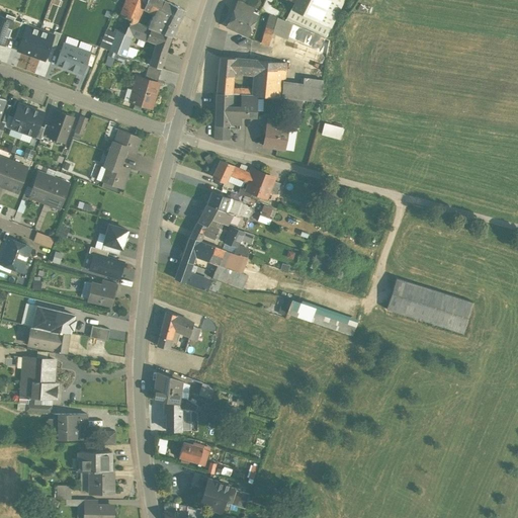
[(147,0),(125,0),(120,15),(132,19),(131,21),(138,23),(147,0)]
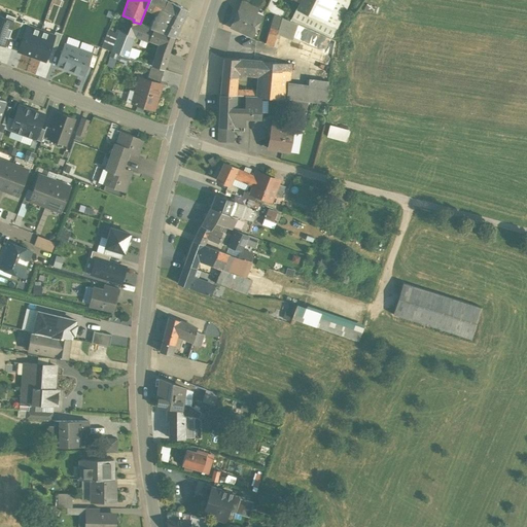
[(171,3),(165,0),(149,0),(140,24),(145,26),(173,37),(174,37),(187,10),(171,2),(171,3)]
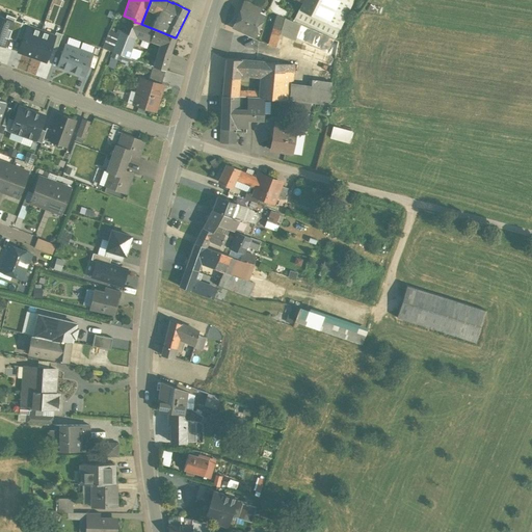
[(260,6),(246,0),(243,7),(257,14),(258,14),(260,6)]
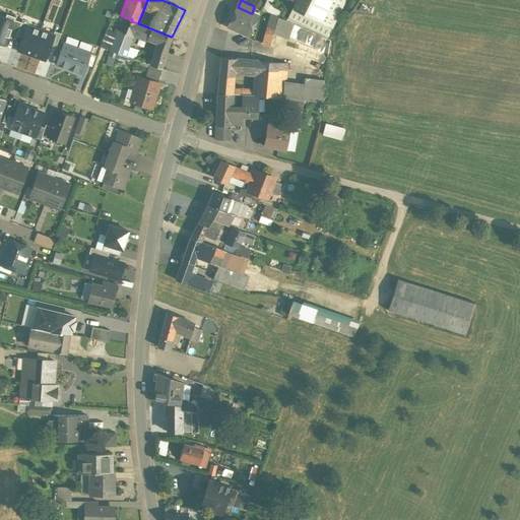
[(310,0),(307,8),(296,3),(286,21),(294,24),(302,27),(306,29),(311,31),(326,39),(344,0),(310,0)]
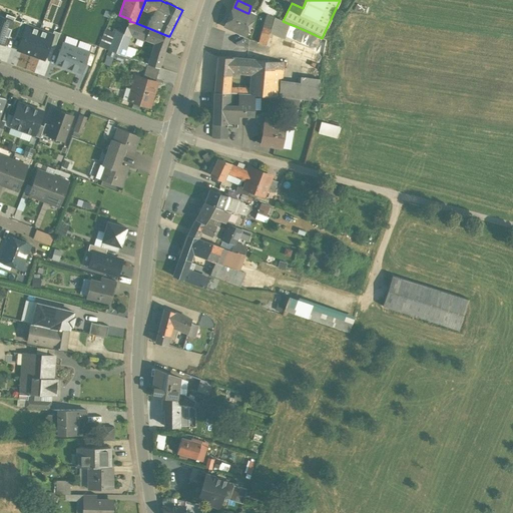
[(279,12),(261,3),(258,9),(268,14),(277,18),(279,12)]
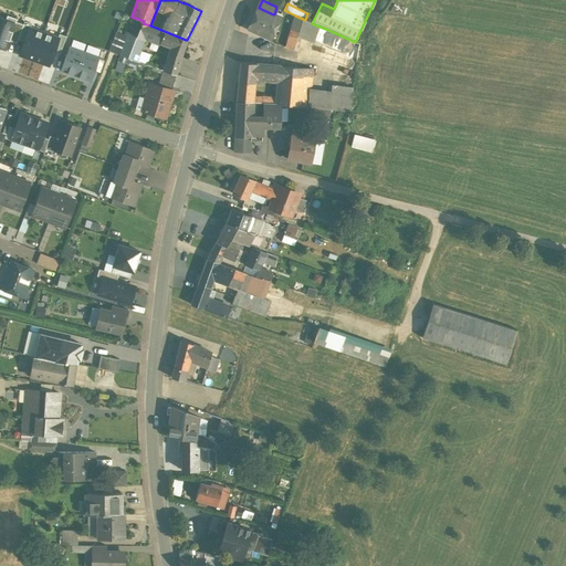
[(259,8),(253,19),(252,19),(248,29),(270,39),(280,17),(274,14),(273,14),(259,8)]
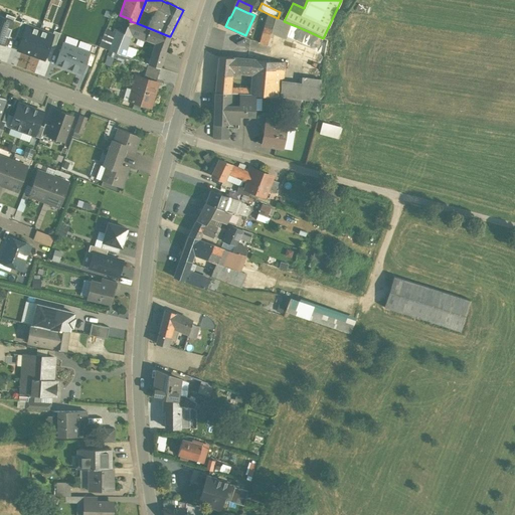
[(8,37),(14,20),(15,18),(6,14),(5,18),(0,16),(0,44),(5,46),(8,37)]
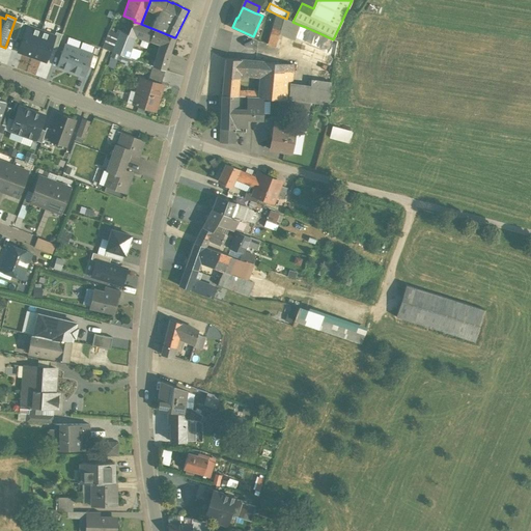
[(286,19),(277,15),(268,45),(279,48),(283,35),(294,39),(300,25),(292,22),(287,19),(286,19)]
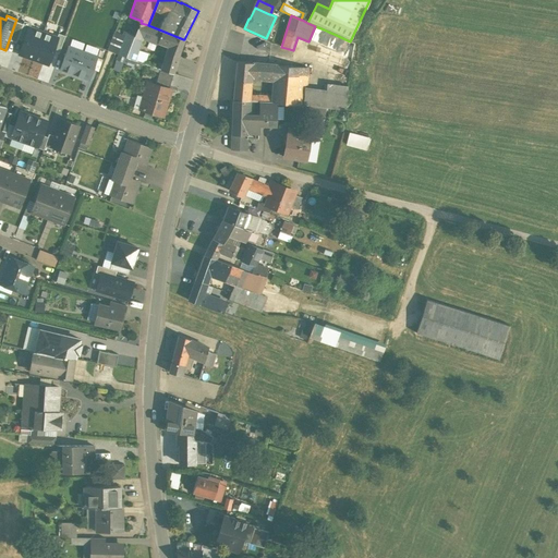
[(9,40),(16,43),(17,39),(23,25),(15,22),(9,40)]
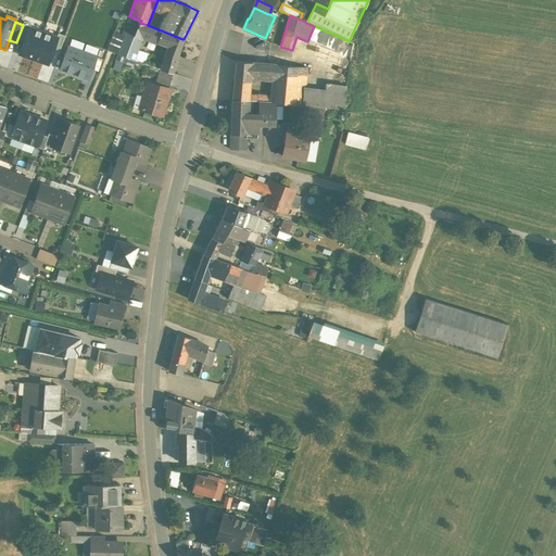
[(23,25),(17,39),(24,41),(29,28),(30,24),(24,22),(23,25)]
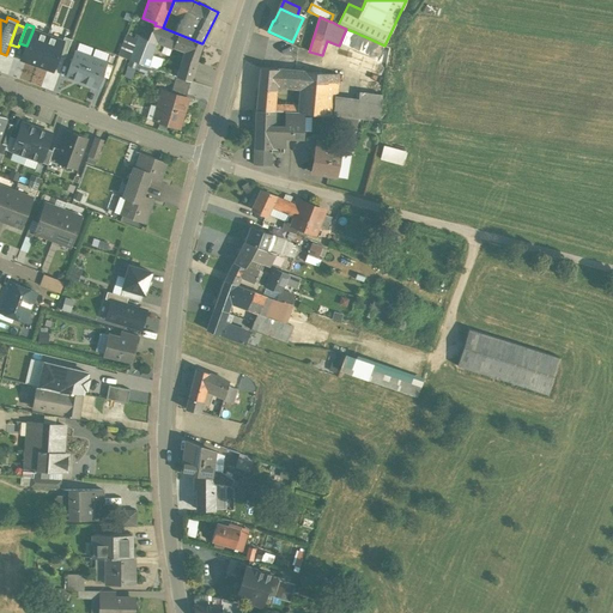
[(163,28),(155,25),(150,35),(157,38),(164,41),(169,30),(163,28)]
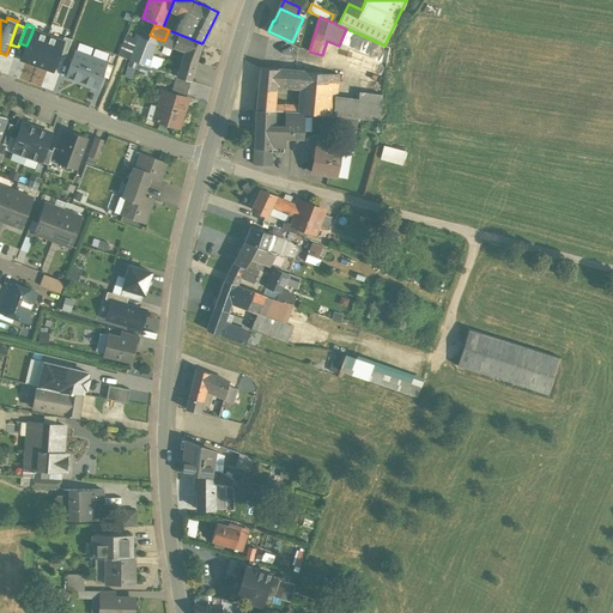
[(346,29),(339,46),(349,49),(356,32),(346,29)]
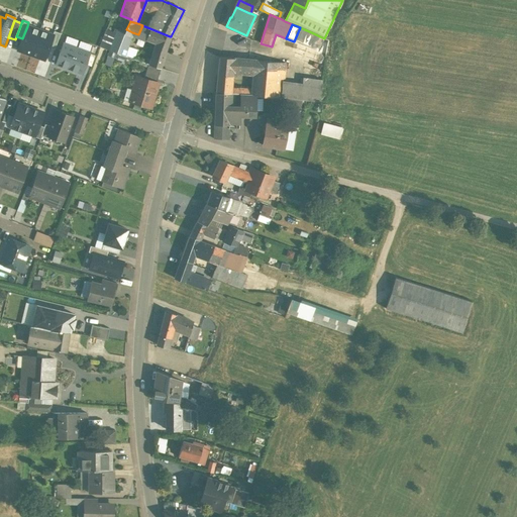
[(170,36),(142,25),(138,34),(157,41),(154,47),(165,52),(170,36)]
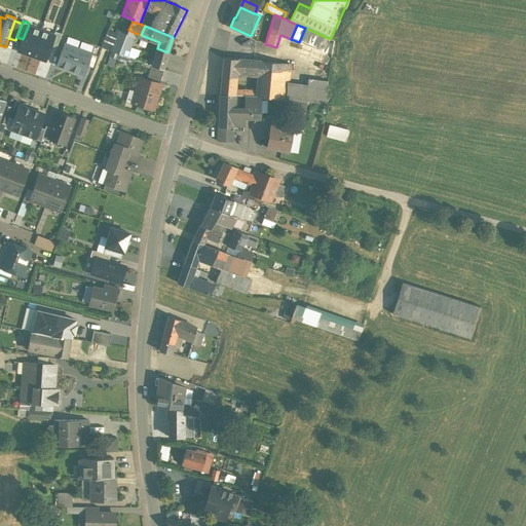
[(32,57),(40,32),(28,27),(23,39),(19,51),(32,57)]
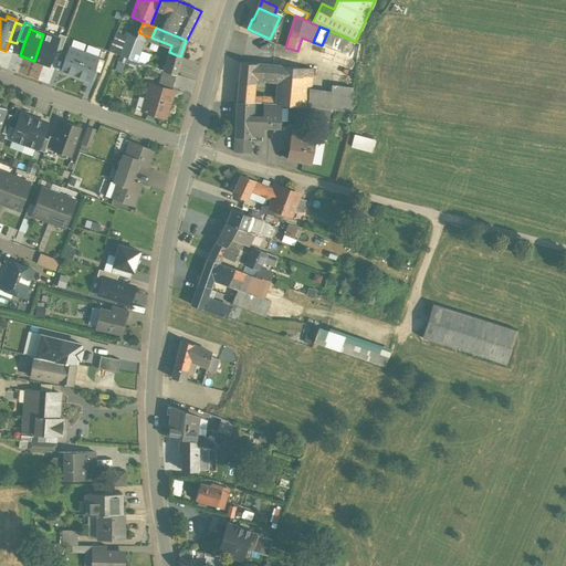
[(328,30),(322,45),(332,49),(338,34),(333,32),(328,30)]
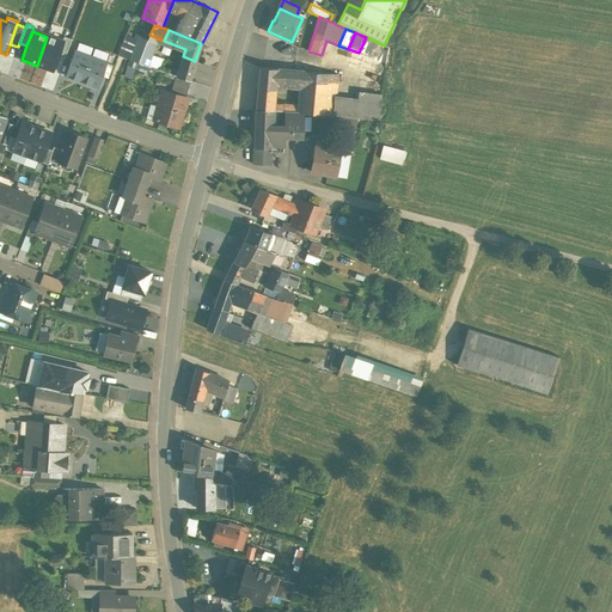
[(138,40),(126,35),(117,56),(129,60),(138,40)]
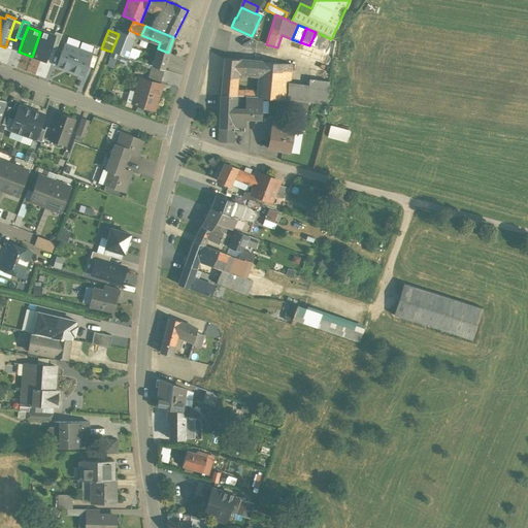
[(111,52),(127,58),(135,33),(129,30),(128,33),(120,30),(119,34),(111,52)]
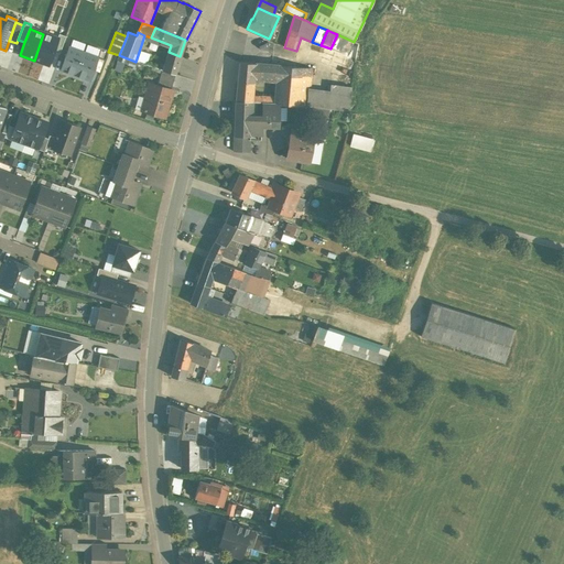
[(57,39),(43,34),(34,61),(49,65),(53,52),(57,39)]
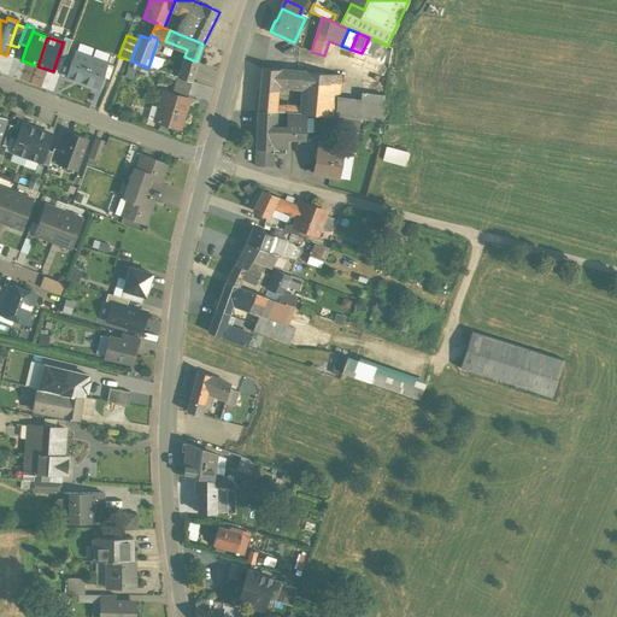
[(65,37),(63,42),(58,57),(65,60),(72,40),(65,37)]
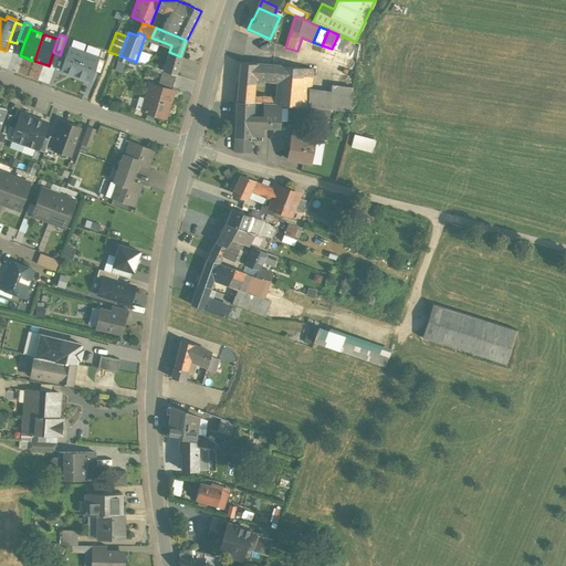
[(82,53),(69,49),(61,70),(74,75),(82,53)]
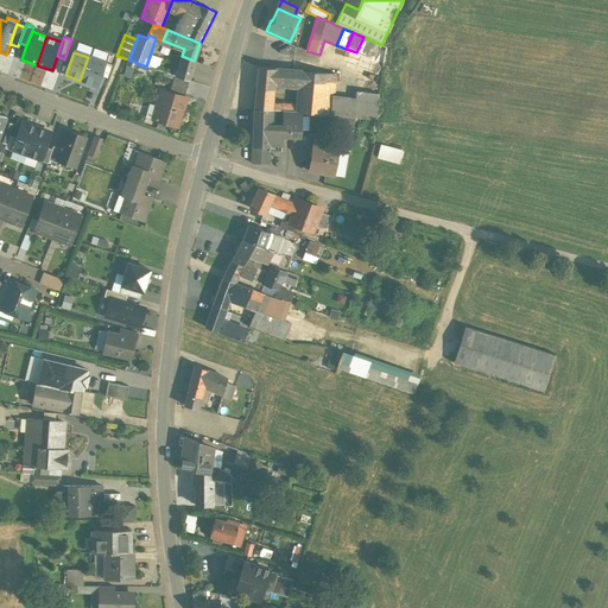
[(182,56),(176,76),(188,80),(194,61),(182,56)]
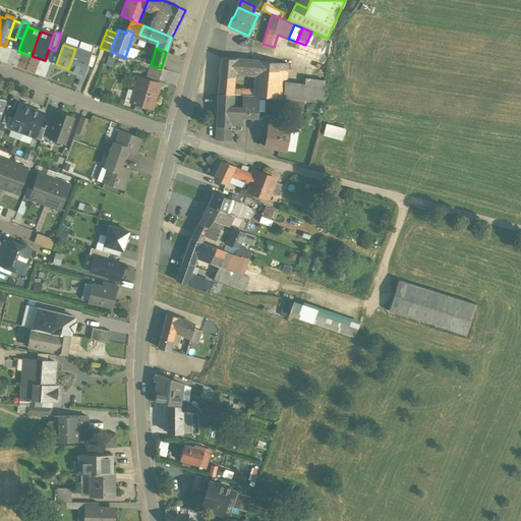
[(91,54),(75,49),(68,69),(83,74),(87,65),(91,54)]
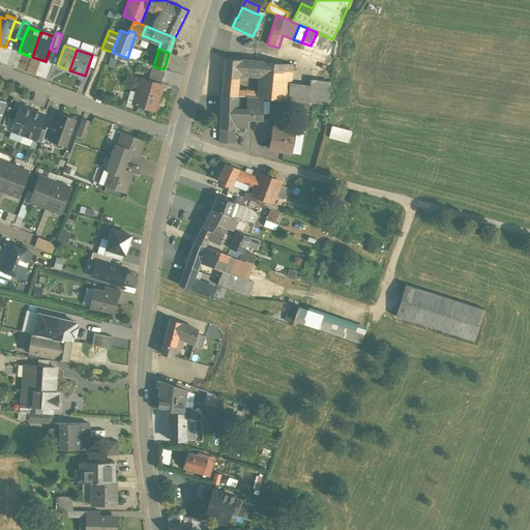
[(92,55),(88,66),(94,68),(98,57),(92,55)]
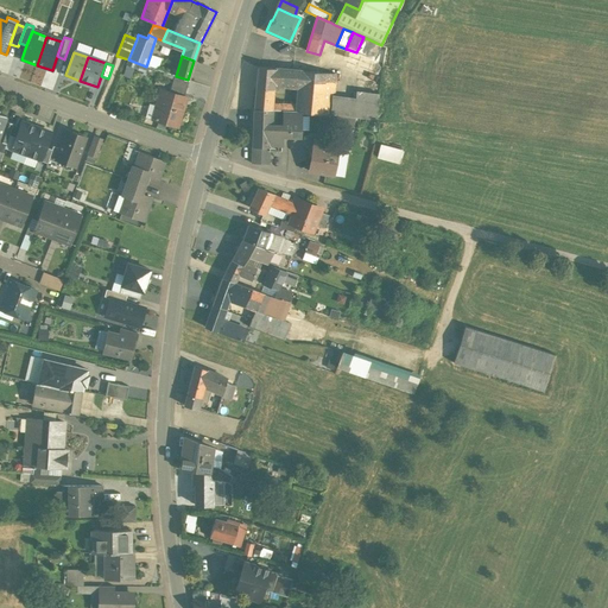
[(274,69),(258,67),(257,87),(272,89),(273,83),(274,69)]
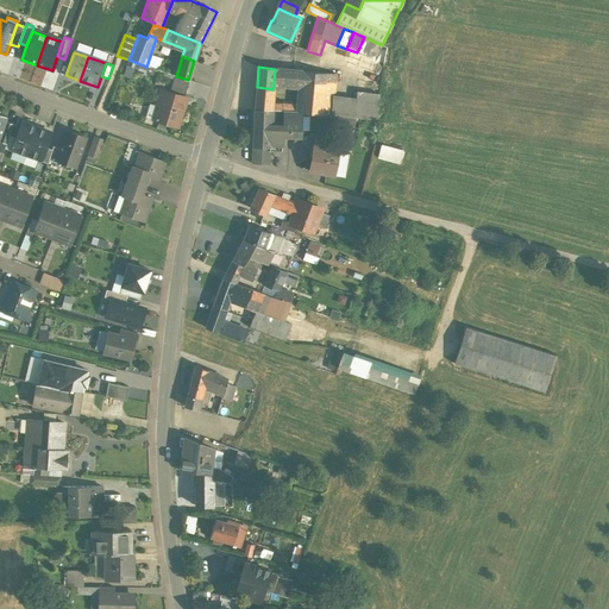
[(302,71),(275,69),(274,83),(299,86),(301,86),(302,71)]
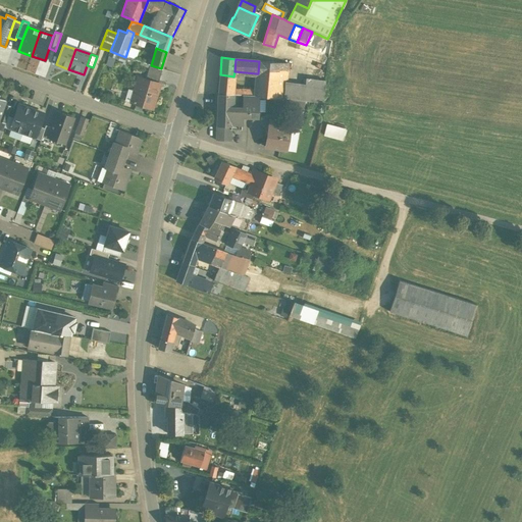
[(278,62),(259,61),(258,73),(256,92),(256,95),(256,96),(258,96),(275,98),(278,62)]
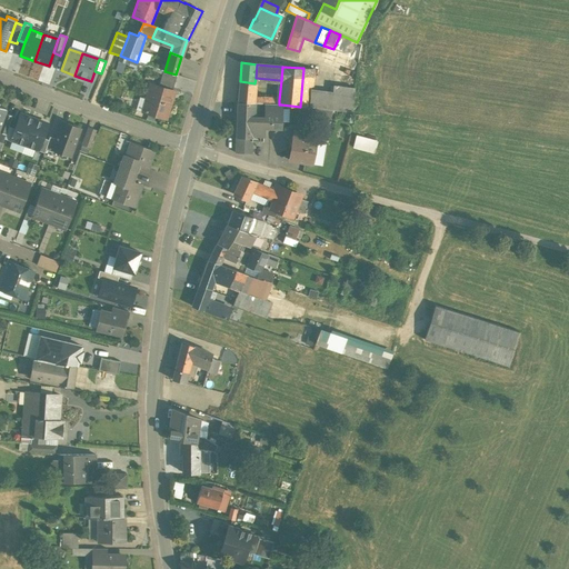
[(310,69),(303,68),(300,107),(309,108),(309,107),(310,91),(311,91),(312,79),(309,79),(310,69)]
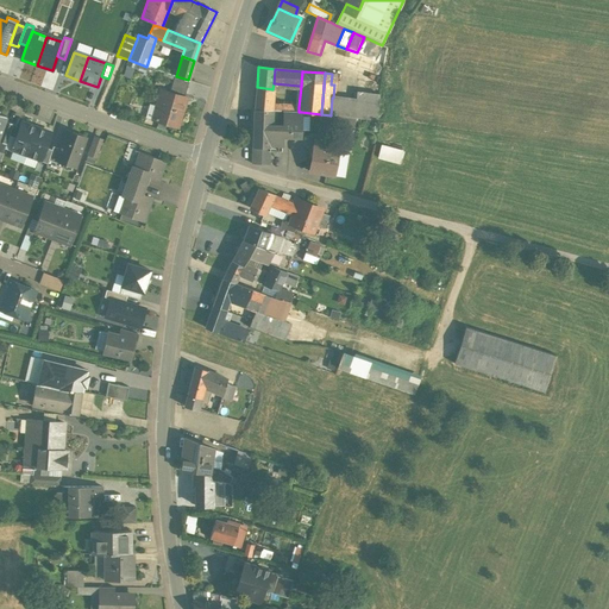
[(176,76),(174,76),(169,92),(183,96),(188,80),(176,76)]
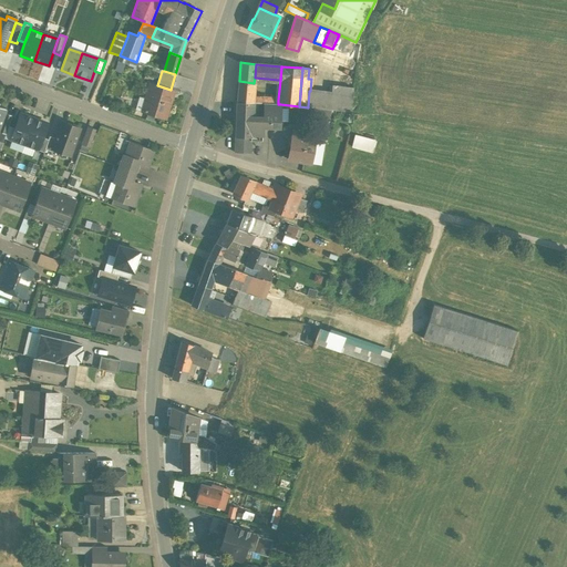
[(254,83),(239,81),(237,103),(253,102),(253,96),(253,91),(254,83)]
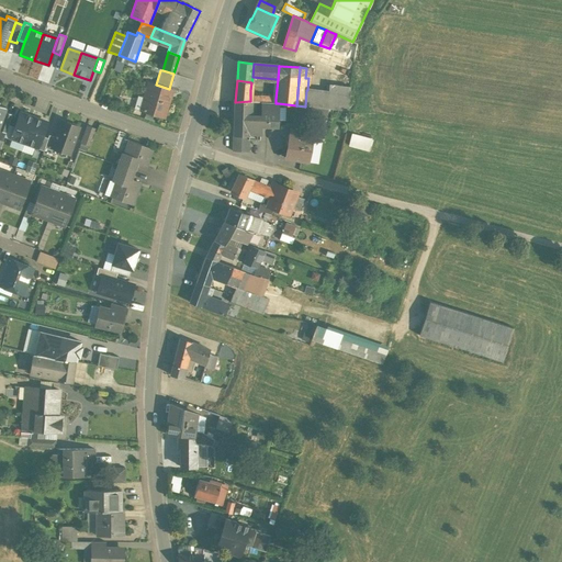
[(156,85),(148,82),(144,98),(148,99),(144,111),(164,117),(172,90),(169,89),(156,85)]
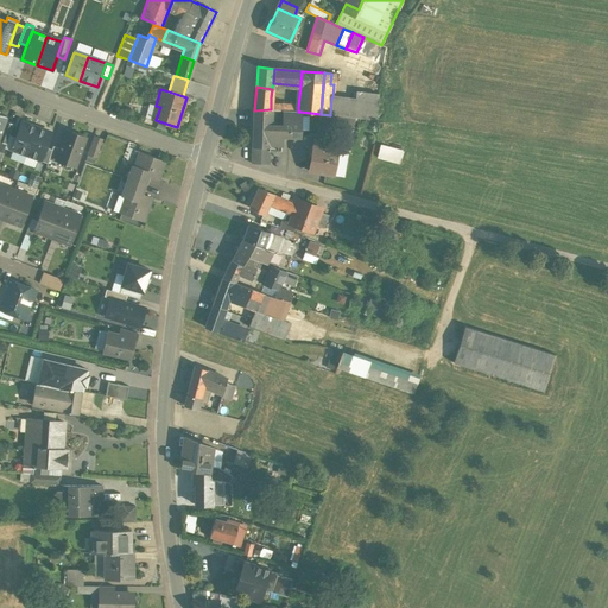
[(379,94),(355,93),(355,99),(354,118),(377,121),(379,94)]
